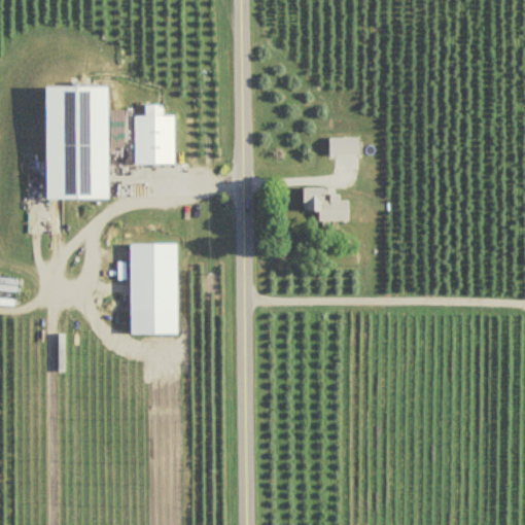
[(108,199),(108,86),(45,86),(45,199),(108,199)]
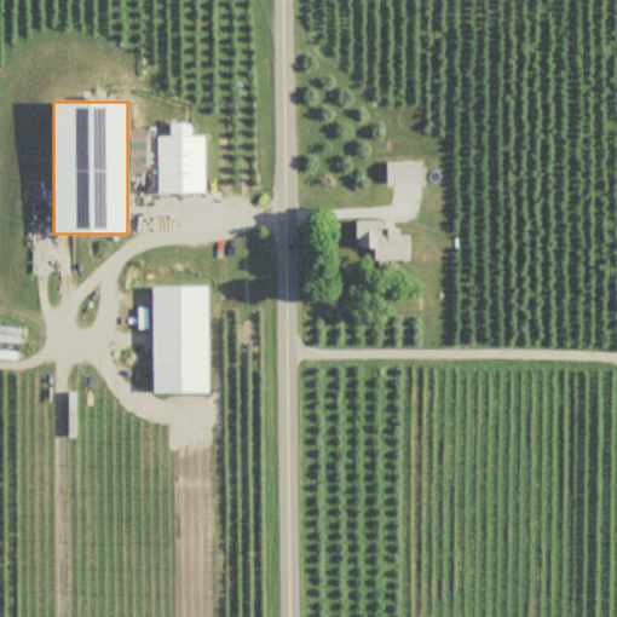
[(159,192),(205,192),(205,136),(190,136),(190,124),(171,124),(171,137),(159,137),(159,192)]
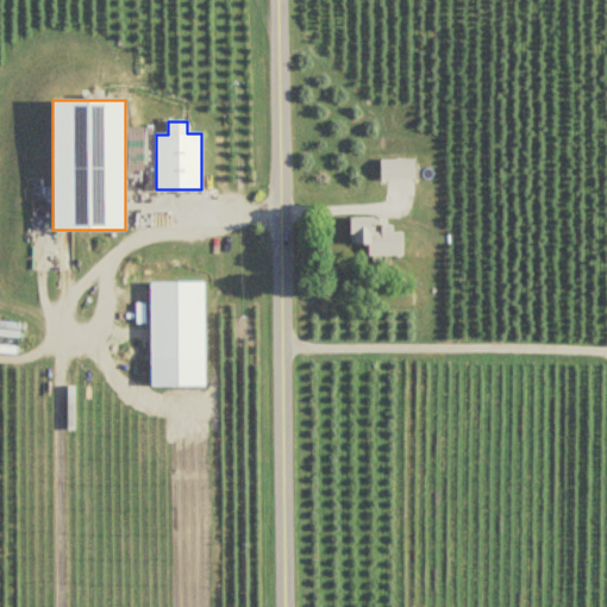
[(380,157),(380,180),(414,180),(414,157),(380,157)]
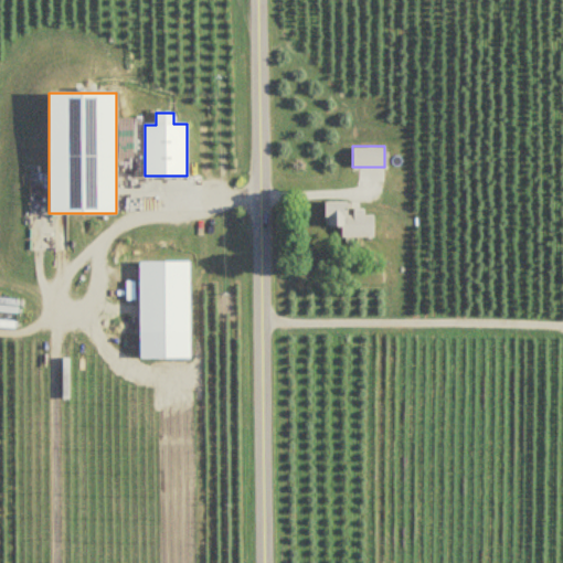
[(325,201),(325,226),(342,226),(342,236),(374,236),(374,214),(364,214),(364,209),(350,209),(349,201),(325,201)]
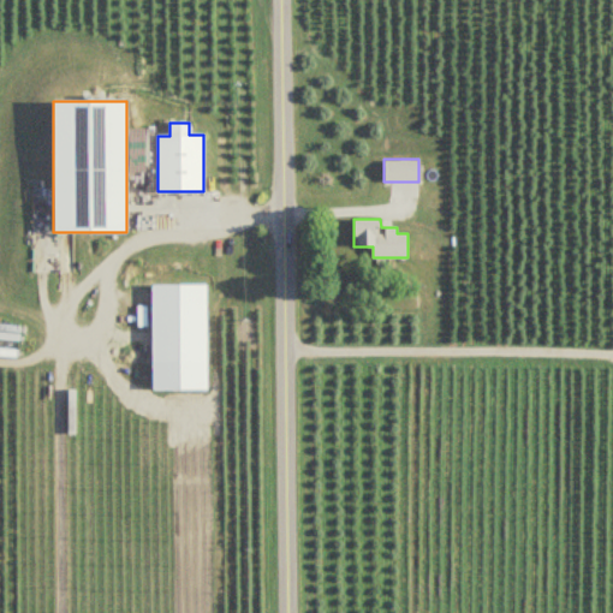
[(206,285),(152,285),(152,365),(207,365),(206,285)]
